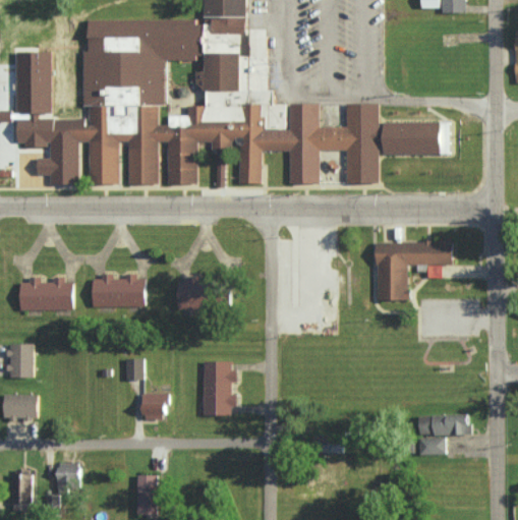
[(346,105),(346,127),(319,127),(319,105),(289,105),(289,130),(285,130),(285,105),(274,105),(274,91),(267,91),(267,30),(246,30),(246,0),(205,0),(205,25),(194,25),(194,20),(89,20),(89,52),(82,52),(82,108),(89,108),(89,120),(17,120),(17,143),(24,143),(24,148),(47,149),(47,143),(50,143),(50,184),(78,185),(78,141),(90,141),(90,184),(118,184),(119,142),(128,142),(128,184),(158,184),(158,141),(168,141),(167,184),(197,184),(197,142),(212,142),(212,150),(231,150),(231,142),(239,142),(239,184),(262,184),(262,151),(290,151),(290,184),(320,184),(320,151),(346,151),(346,183),(379,183),(379,105),(346,105)]
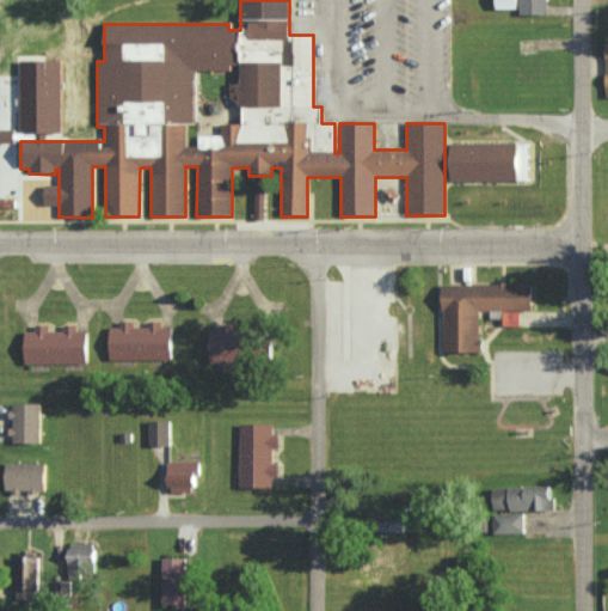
[(514,10),(514,0),(492,0),(493,10),(514,10)]
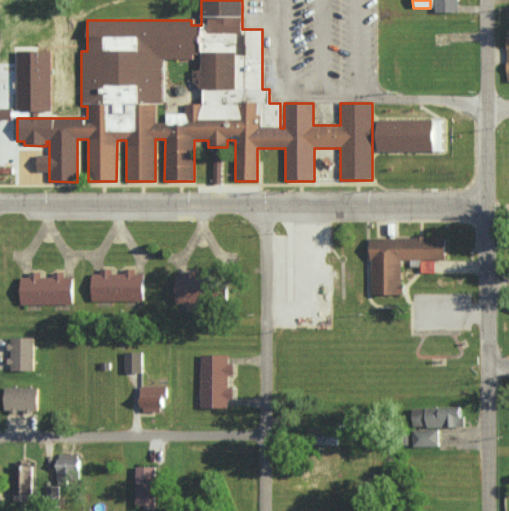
[(456,13),(455,0),(433,0),(433,13),(456,13)]
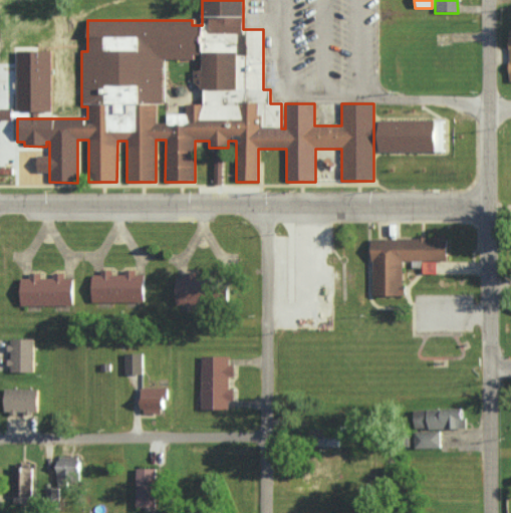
[(376,120),(376,153),(442,152),(441,120),(376,120)]
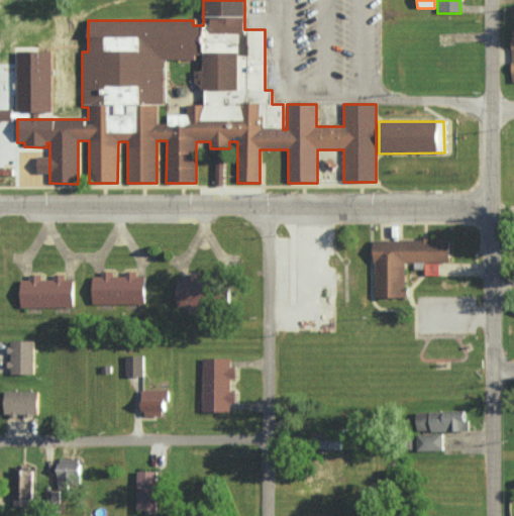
[(447,262),(447,239),(372,239),(372,297),(403,297),(403,262),(447,262)]
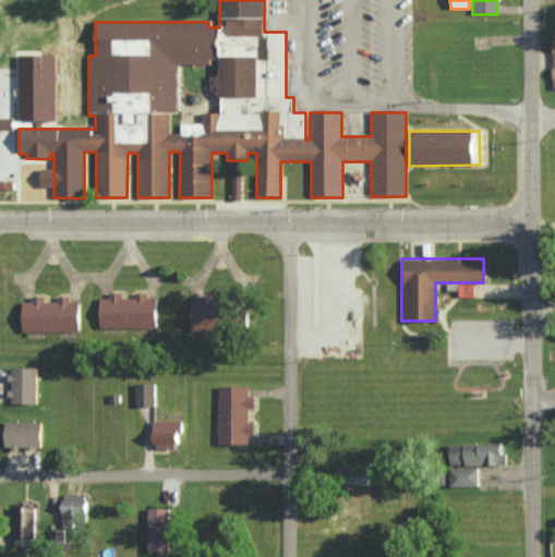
[(98,328),(154,328),(154,299),(145,299),(145,293),(132,293),(132,298),(119,298),(119,292),(106,293),(106,298),(97,299),(98,328)]
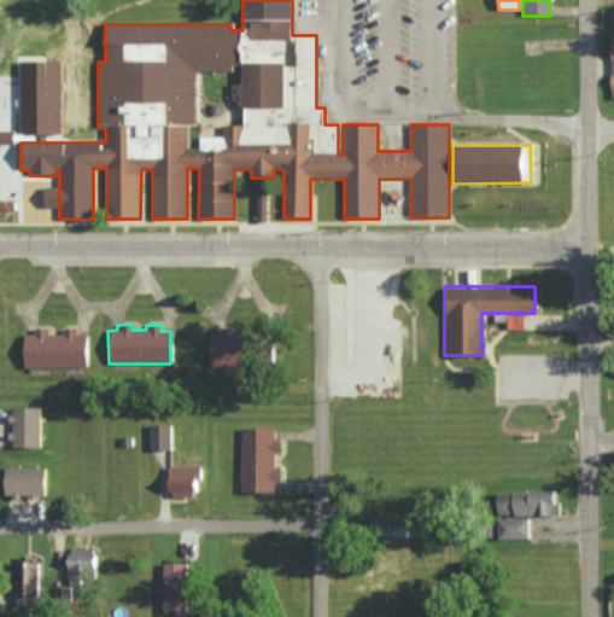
[(209,333),(209,366),(250,366),(250,335),(234,335),(234,327),(218,327),(218,333),(209,333)]
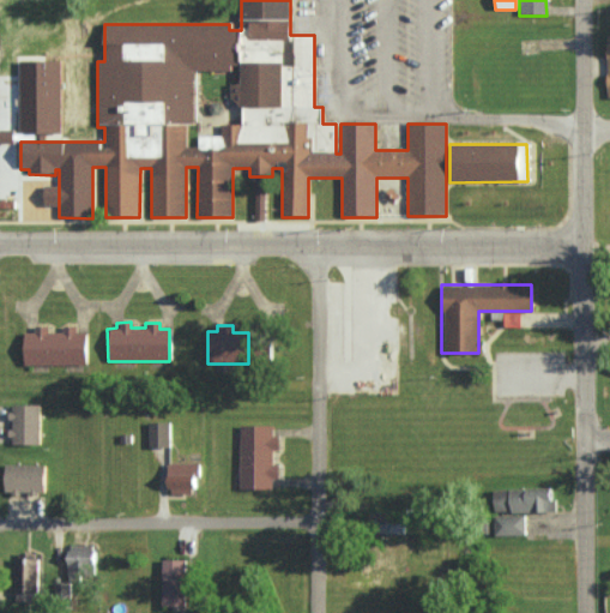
[(22,365),(84,365),(84,332),(74,332),(74,326),(60,326),(60,332),(46,332),(46,326),(32,326),(32,332),(22,332),(22,365)]
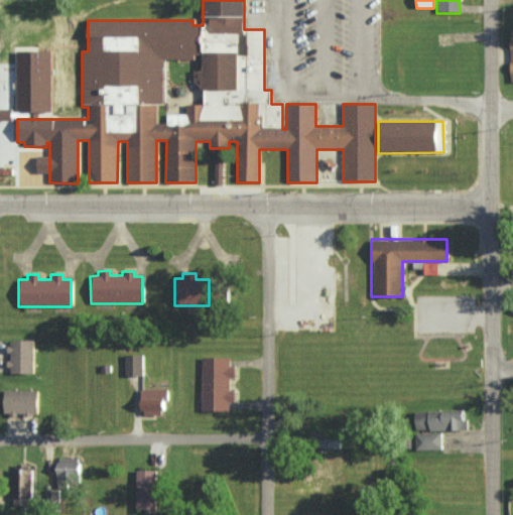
[(31,340),(6,340),(7,374),(31,373),(31,340)]
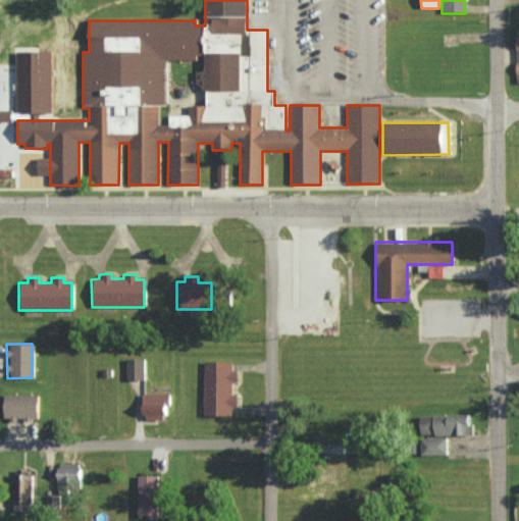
[(125,380),(143,379),(142,359),(124,359),(125,380)]
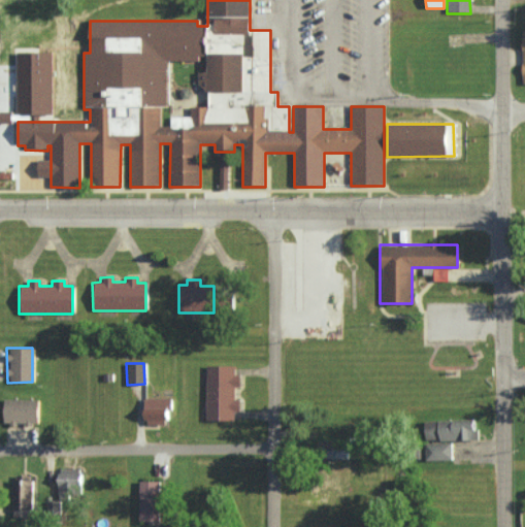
[(232,365),(204,366),(204,421),(232,421),(232,412),(238,412),(237,399),(232,399),(232,388),(238,388),(238,375),(232,375),(232,365)]
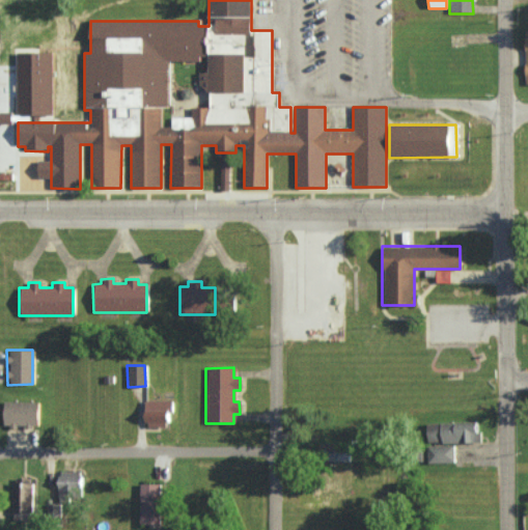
[(144,401),(144,427),(167,426),(167,400),(144,401)]
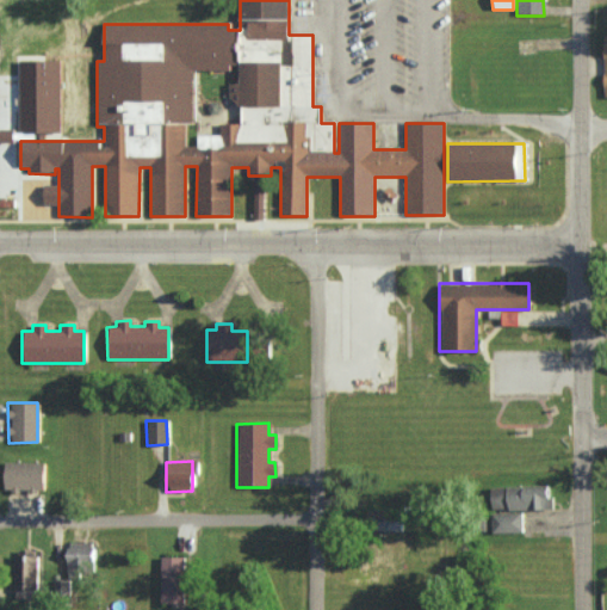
[(2,491),(42,492),(43,463),(2,462),(2,491)]
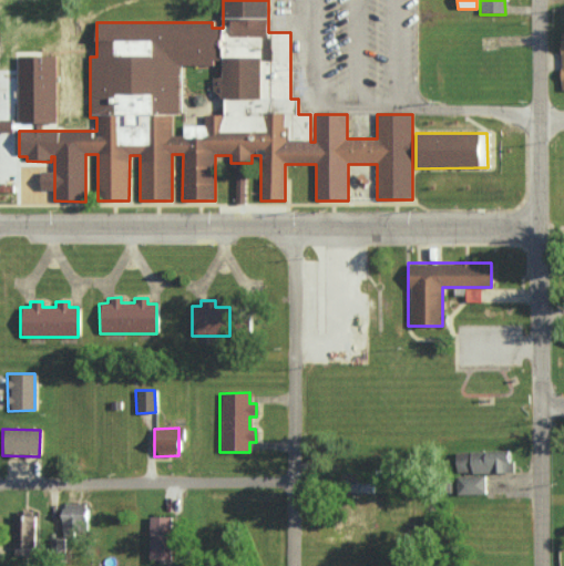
[(509,451),(454,452),(455,473),(510,472),(509,451)]
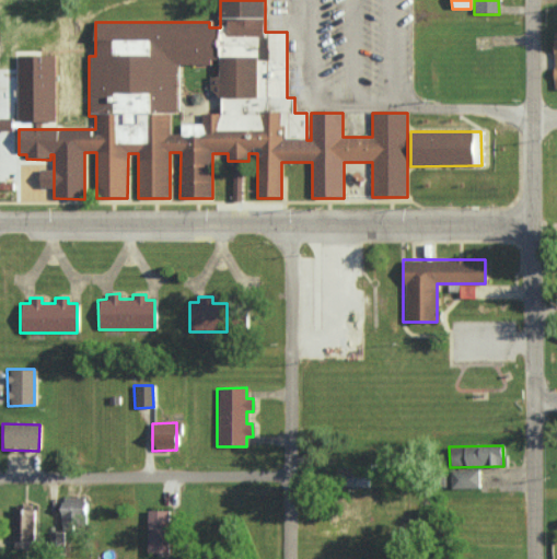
[(477,470),(449,470),(449,488),(477,488),(477,470)]
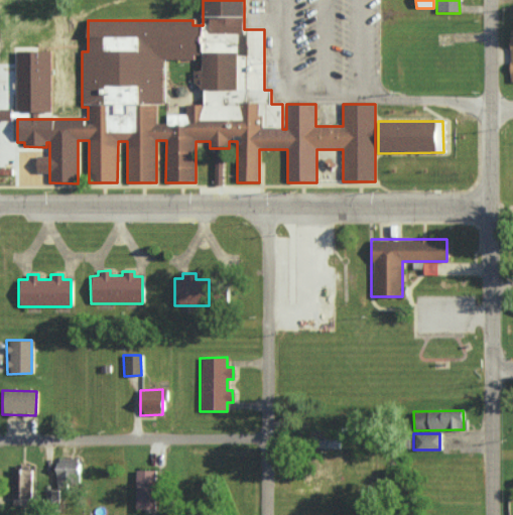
[(54,486),(77,487),(78,459),(56,458),(54,486)]
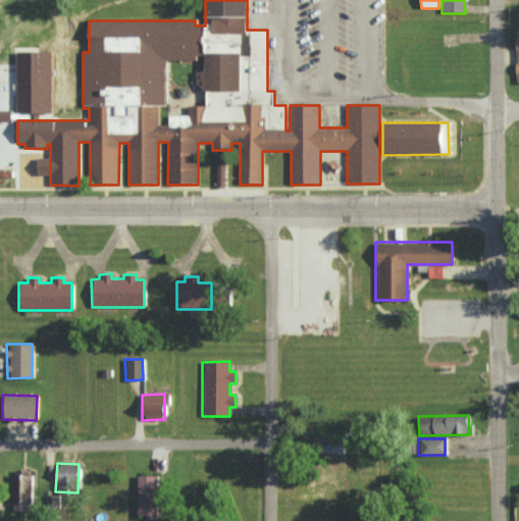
[(11,471),(10,512),(30,512),(31,471),(11,471)]
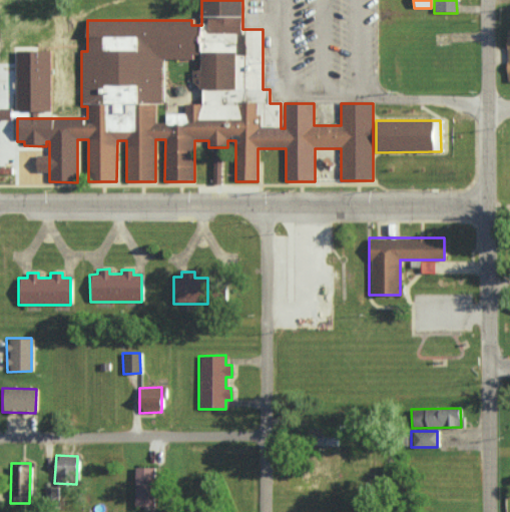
[(133,505),(152,506),(153,468),(134,467),(133,505)]
